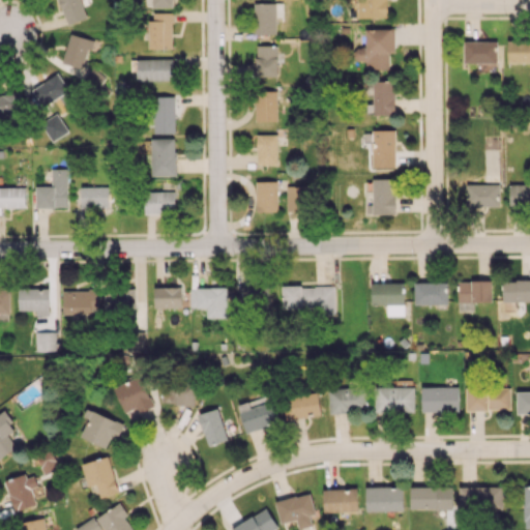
[(90,2),(89,0),(57,0),(67,25),(87,18),(82,6),(90,2)]
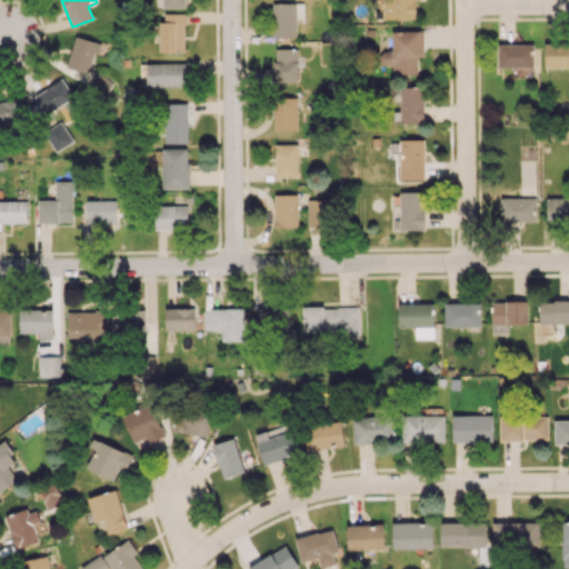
[(375,0),(383,0),(383,19),(416,18),(416,0),(375,0)]
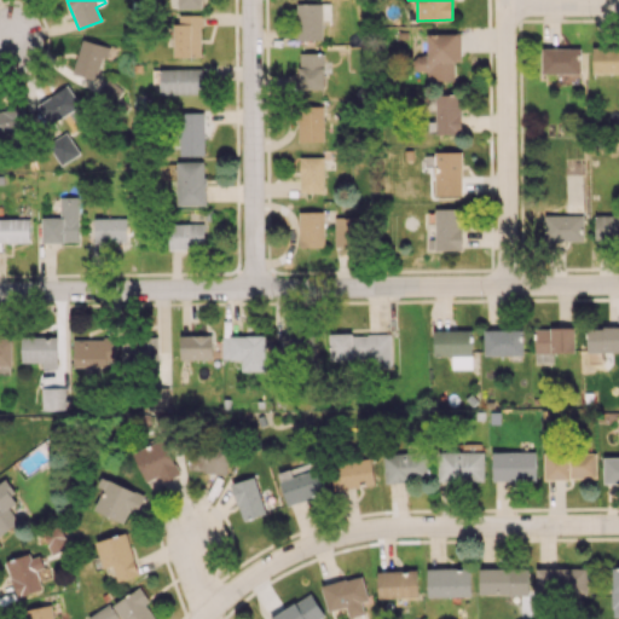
[(322,24),(330,23),(330,3),(296,4),(298,40),(323,40),(322,24)]
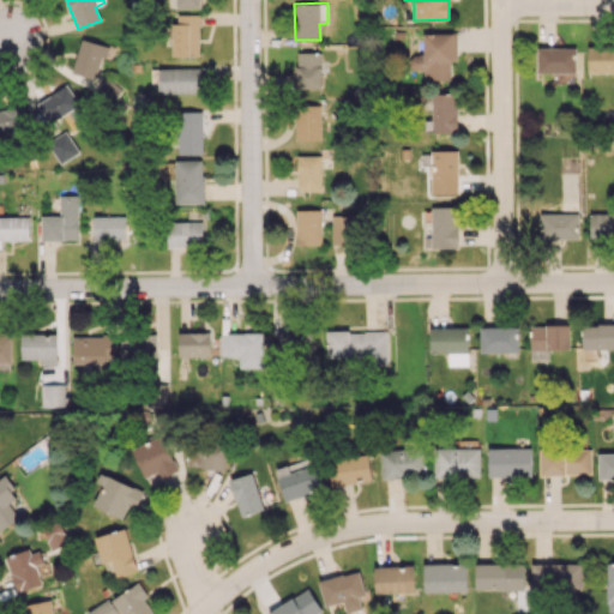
[(173,56),(199,56),(199,14),(172,14),(173,56)]
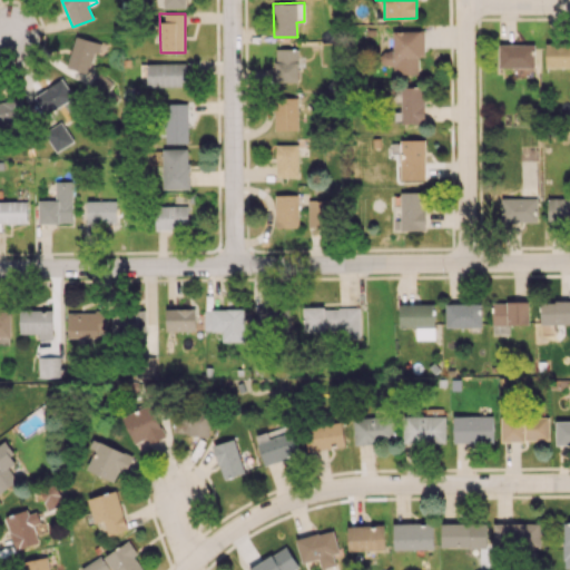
[(424,57),(423,30),(392,31),(393,51),(381,51),(381,66),(393,66),(393,75),(418,74),(418,57),(424,57)]
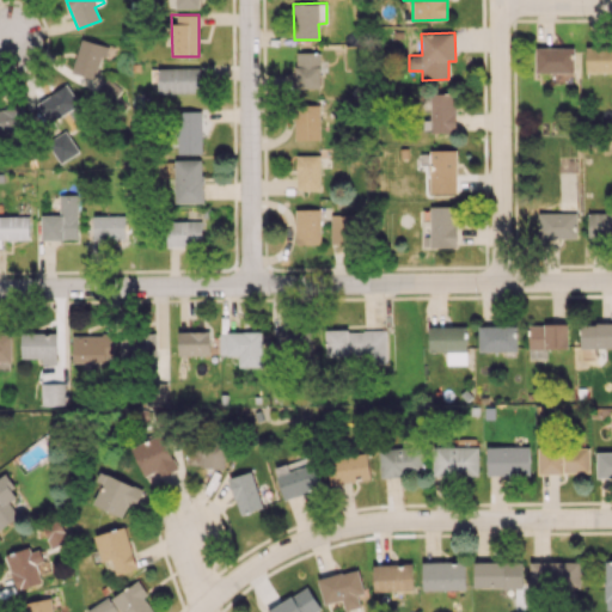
[(72,74),(96,78),(101,57),(105,57),(108,44),(79,40),(72,74)]
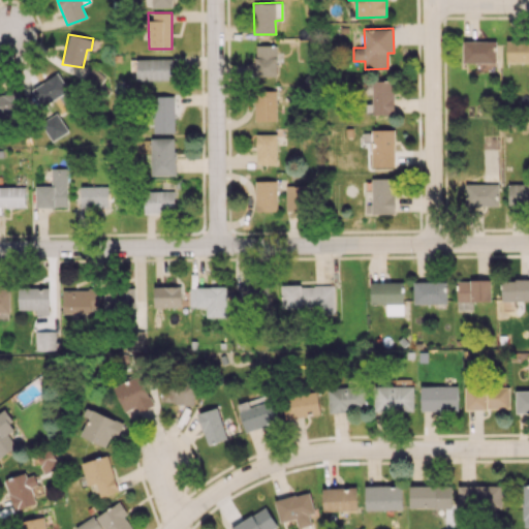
[(495,41),(463,40),(463,63),(495,63),(495,41)]
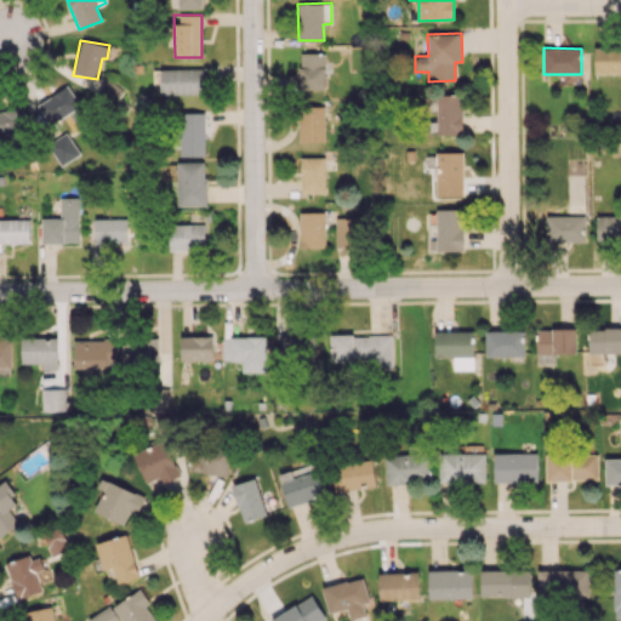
[(594,74),(620,73),(620,47),(594,47),(594,74)]
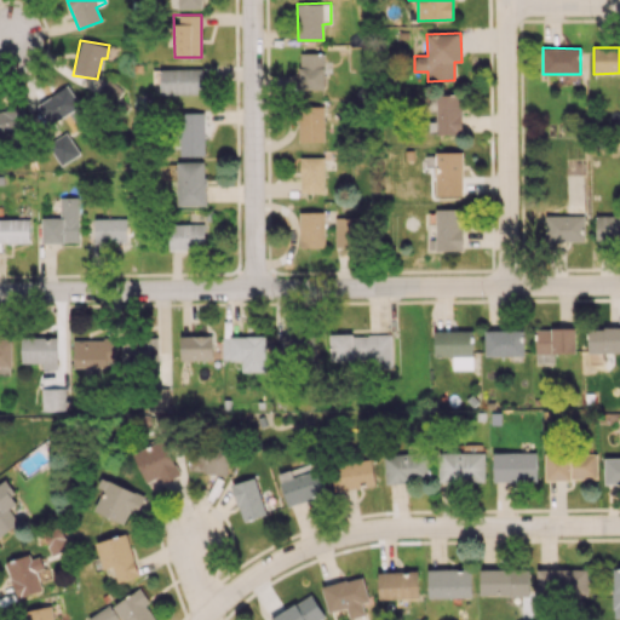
[(299,90),(325,90),(323,52),(298,52),(299,90)]
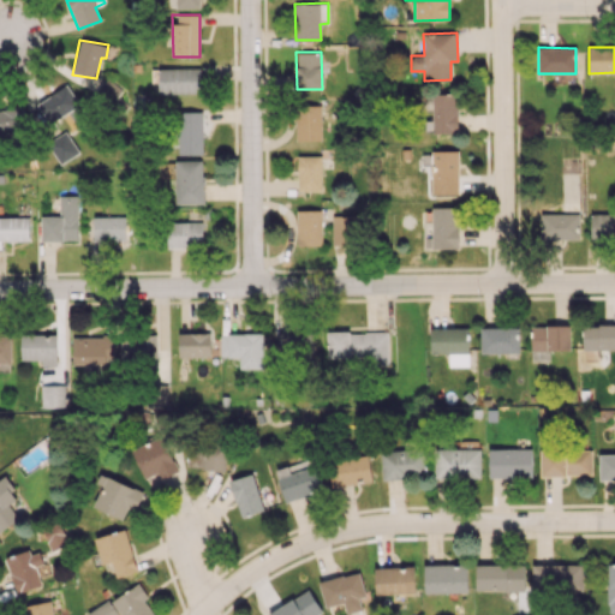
[(199,67),(157,69),(159,94),(199,93),(199,67)]
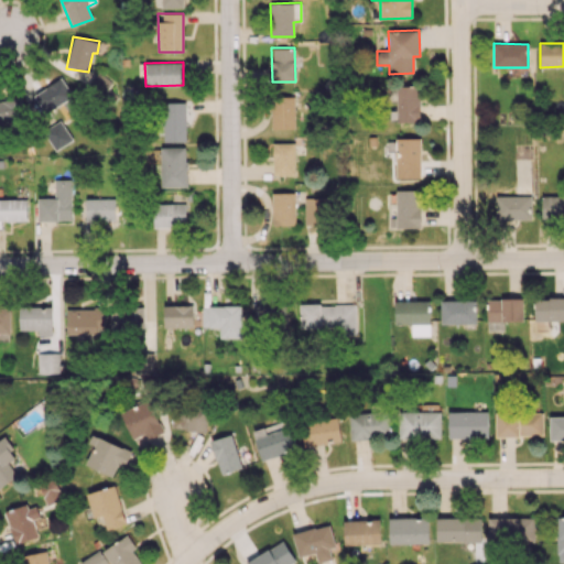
[(44,112),(73,98),(62,78),(33,93),(44,112)]
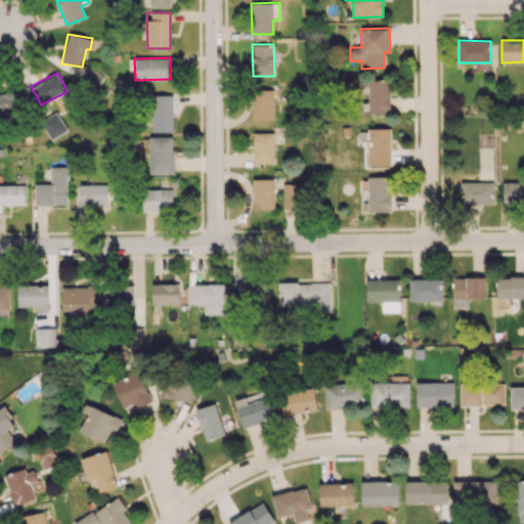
[(368,88),(368,114),(390,114),(391,80),(362,80),(361,88),(368,88)]
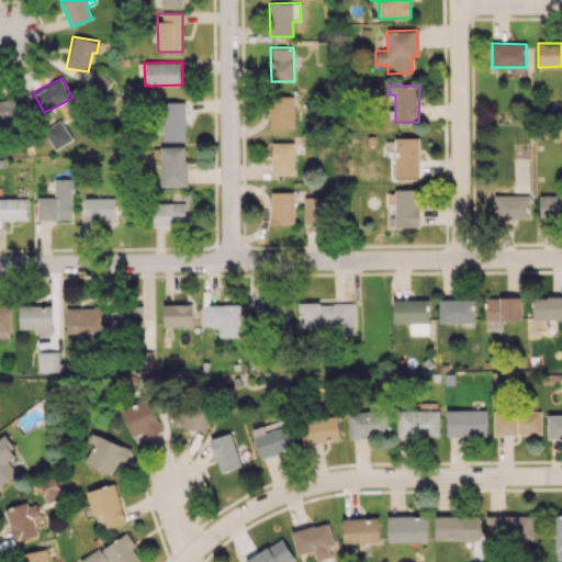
[(20,92),(0,93),(0,121),(22,120),(20,92)]
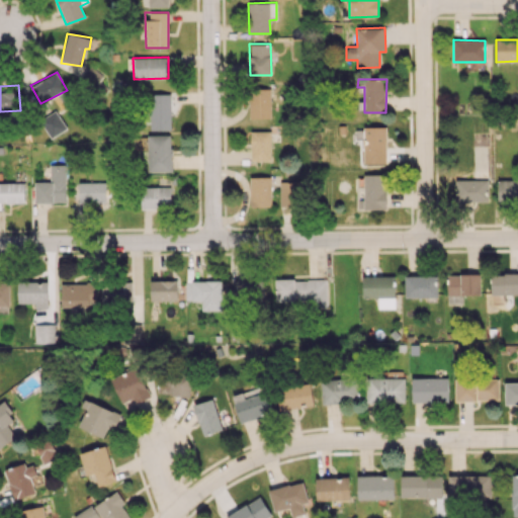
[(249,118),(271,118),(271,89),(249,89),(249,118)]
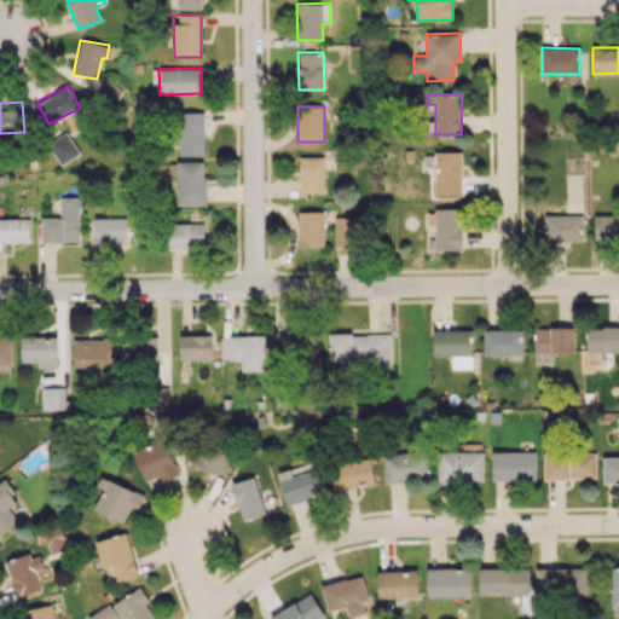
[(180,156),(204,155),(203,111),(179,113),(180,156)]
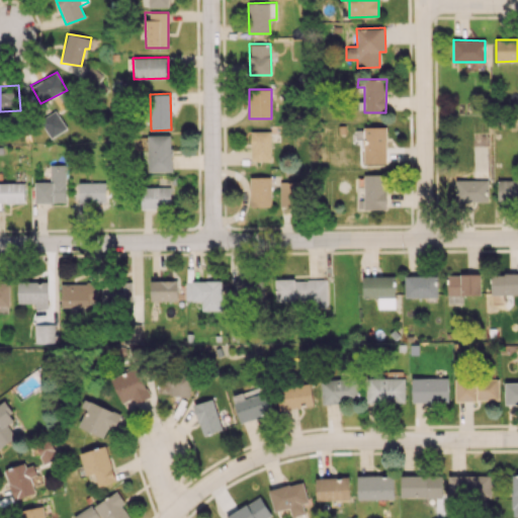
[(66,130),(57,110),(39,118),(49,138),(66,130)]
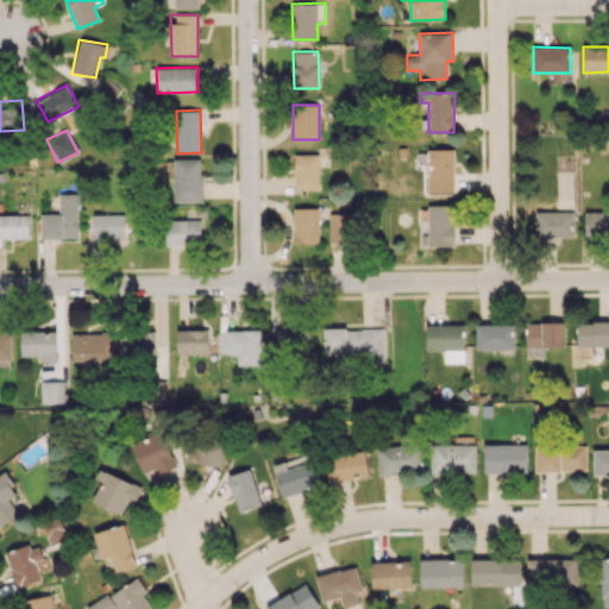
[(428,193),(454,192),(453,149),(427,149),(428,193)]
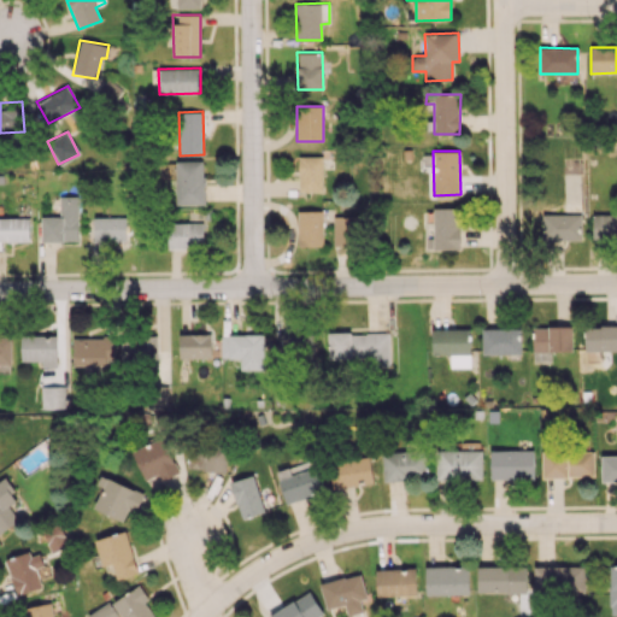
[(322,156),(298,157),(299,192),(323,192),(322,156)]
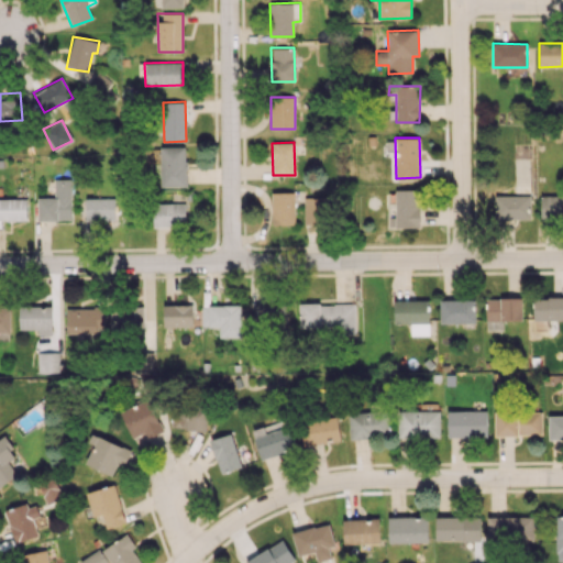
[(159,146),(161,187),(187,187),(186,146),(159,146)]
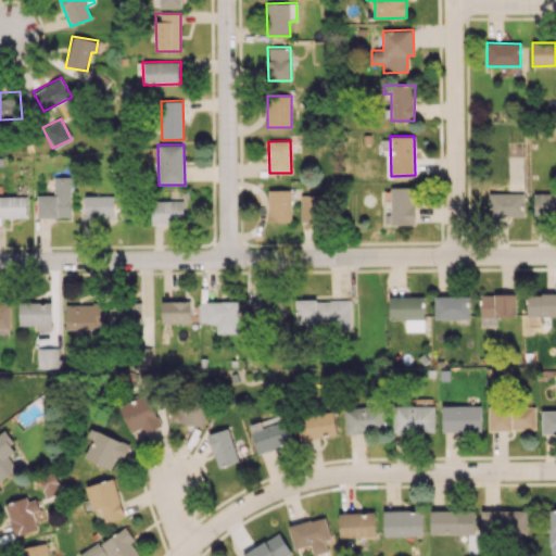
[(37,196),(37,218),(71,217),(70,176),(53,177),(53,194),(37,196)]
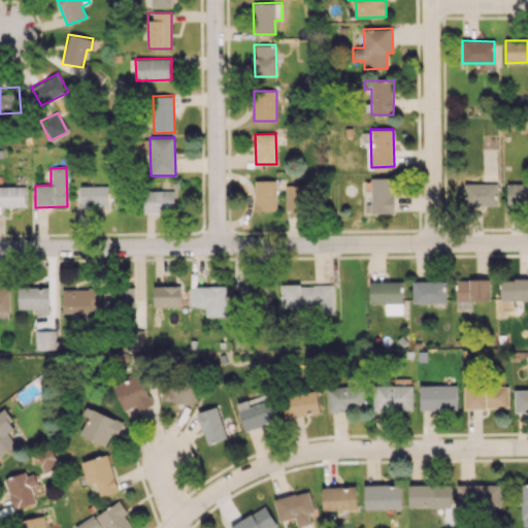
[(393,213),(394,177),(371,177),(370,213),(393,213)]
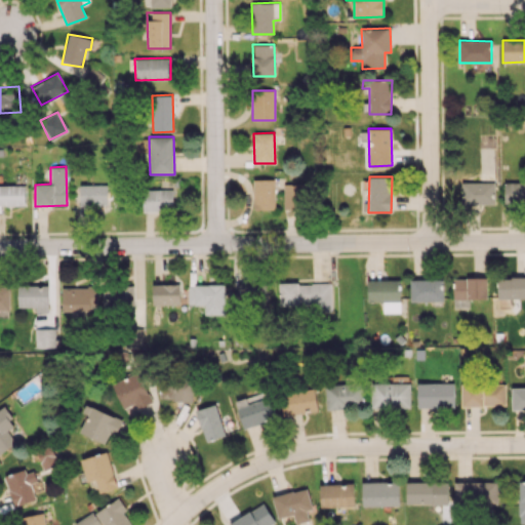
[(253,210),(275,209),(274,178),(252,179),(253,210)]
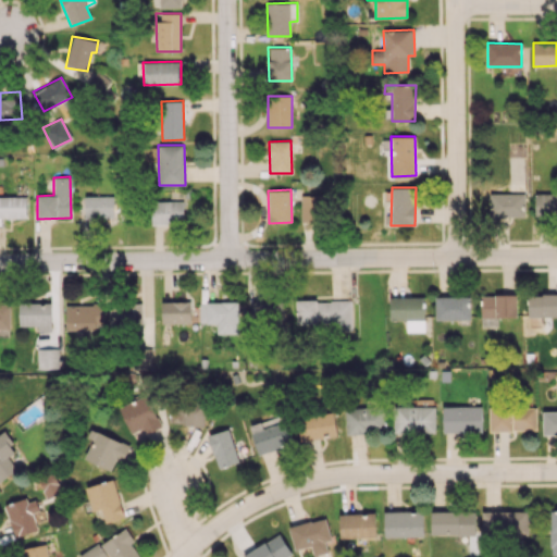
[(524,217),(524,193),(490,194),(490,217),(524,217)]
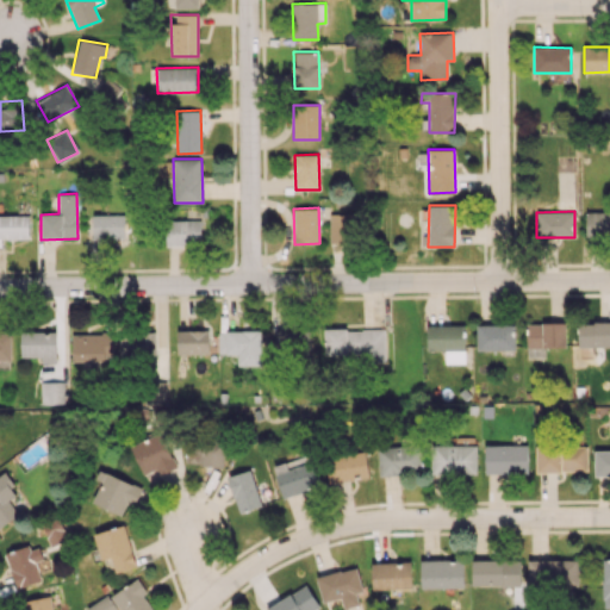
[(609,211),(586,212),(586,237),(609,236),(609,211)]
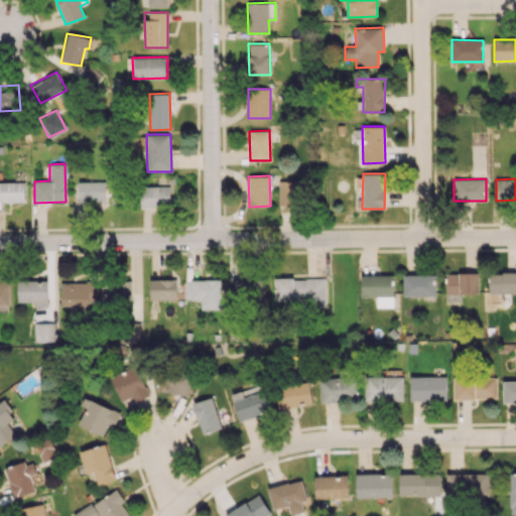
[(298,180),(278,181),(278,205),(299,205),(298,180)]
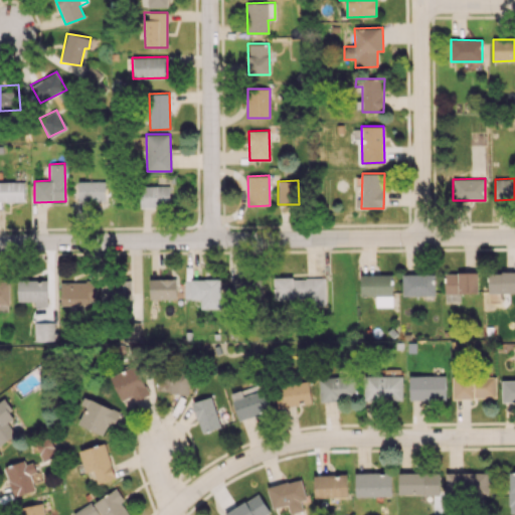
[(24,182),(0,181),(0,201),(24,201),(24,182)]
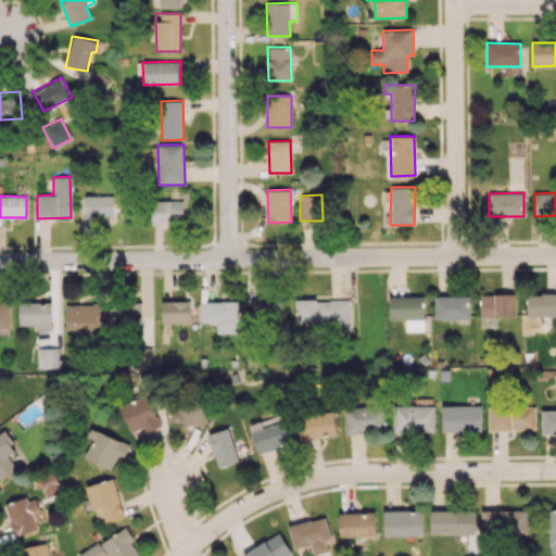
[(113,196),(84,196),(84,218),(113,217),(113,196)]
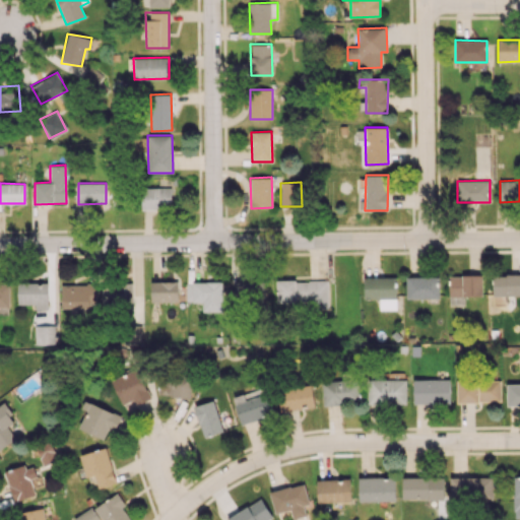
[(140,209),(171,209),(172,188),(140,188),(140,209)]
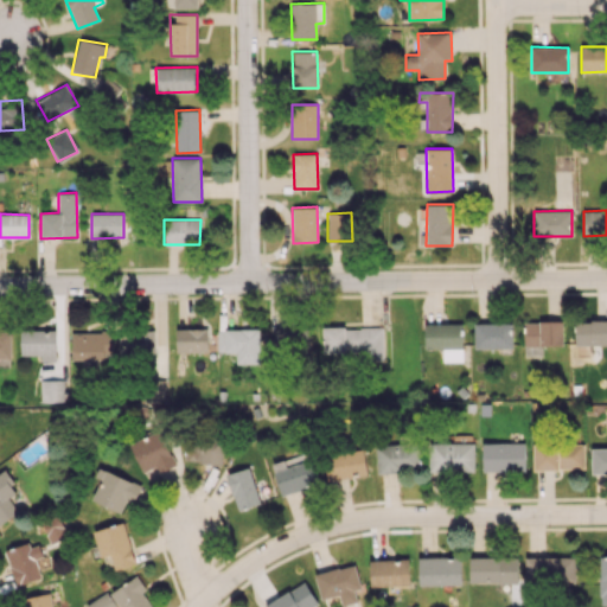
[(606,320),(574,321),(574,345),(606,344),(606,320)]
